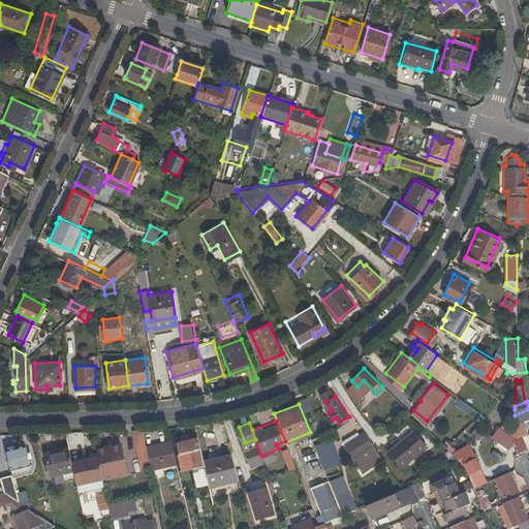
[(412,427),(386,448),(400,464),(426,442),(412,427)]
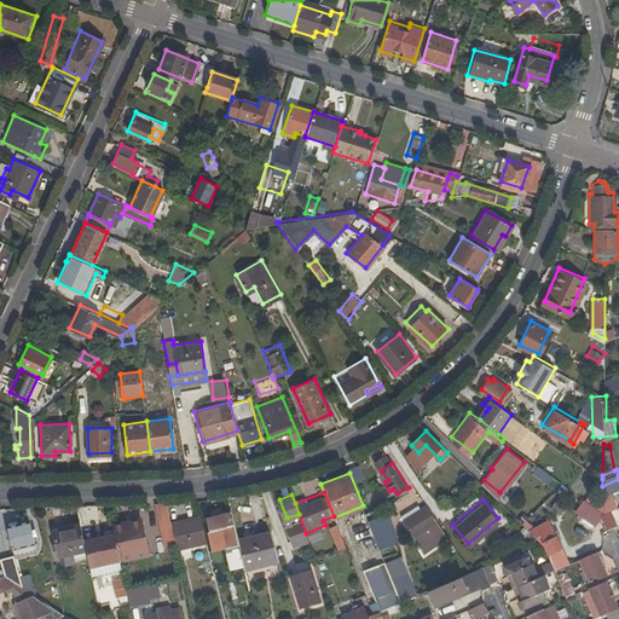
[(169,520),(166,507),(156,505),(167,548),(175,545),(169,520)]
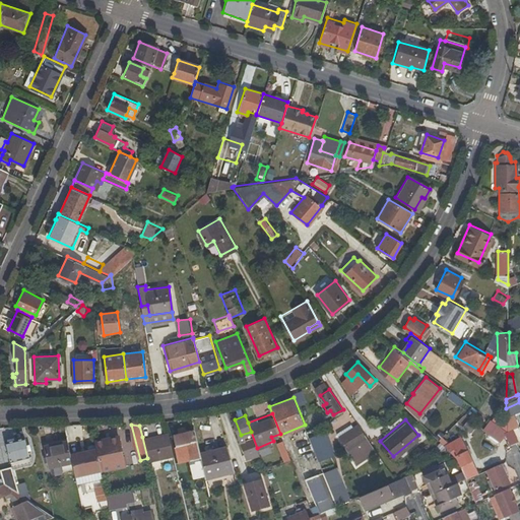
[(348,448),(368,437),(361,426),(352,431),(350,428),(340,434),(348,448)]
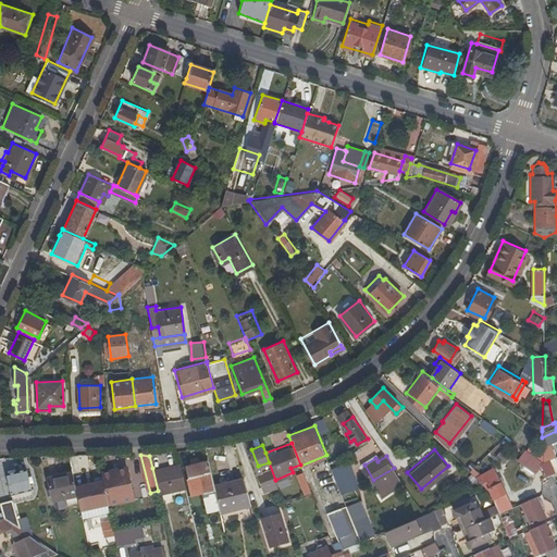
[(548,457),(541,460),(545,472),(554,469),(548,457)]
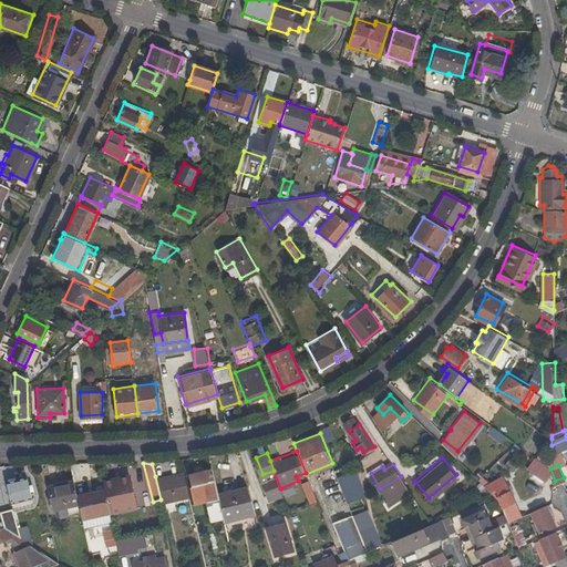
[(223,515),(219,497),(217,498),(209,468),(193,472),(195,484),(206,482),(209,500),(208,501),(212,517),(223,515)]
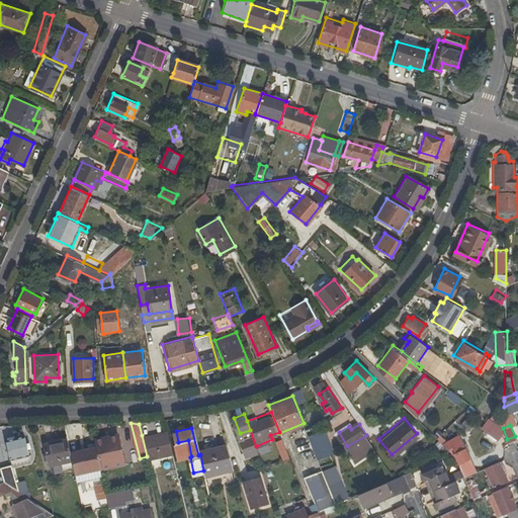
[(97,452),(98,457),(103,455),(104,461),(112,460),(113,463),(124,460),(118,430),(98,435),(102,451),(97,452)]
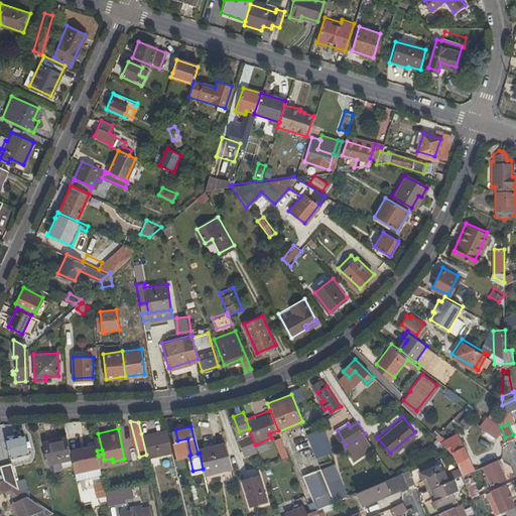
[(141,433),(146,455),(172,449),(167,428),(141,433)]
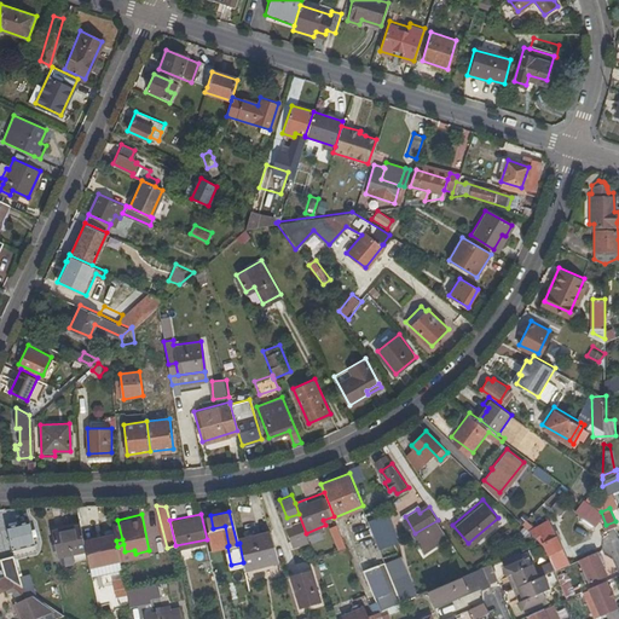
[(370,521),(379,543),(394,537),(386,515),(370,521)]
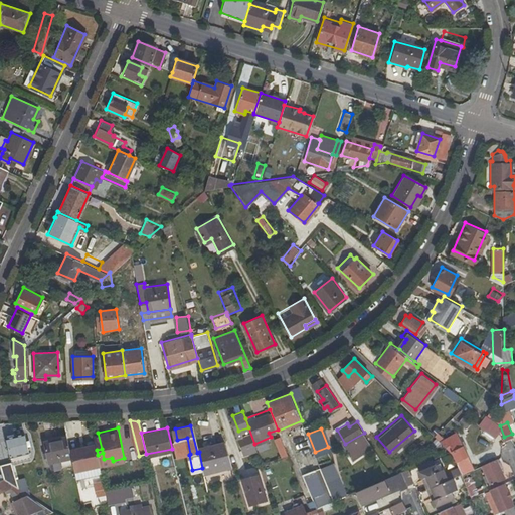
[(458,437),(449,441),(446,445),(449,448),(450,448),(453,447),(458,460),(456,460),(460,470),(474,464),(461,432),(456,434),(458,437)]
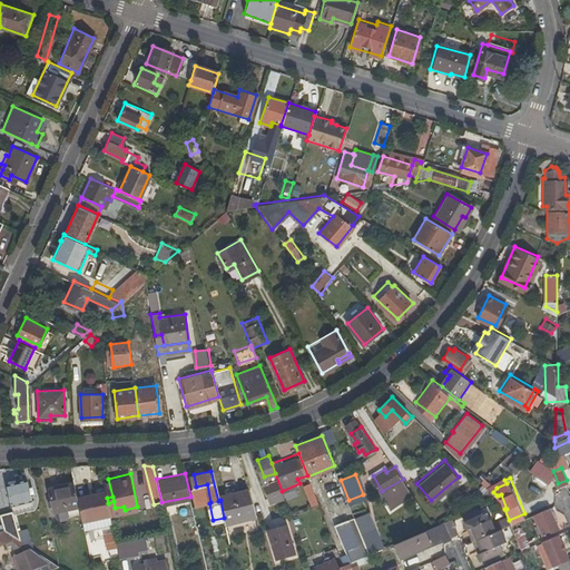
[(28,479),(8,483),(12,504),(32,500),(28,479)]
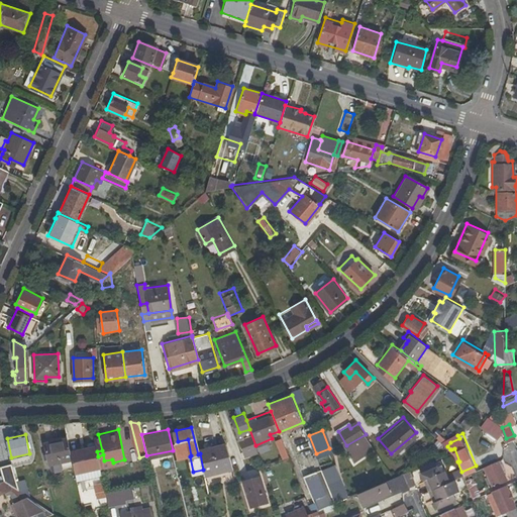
[(70,449),(67,436),(43,441),(49,462),(72,457),(70,449)]
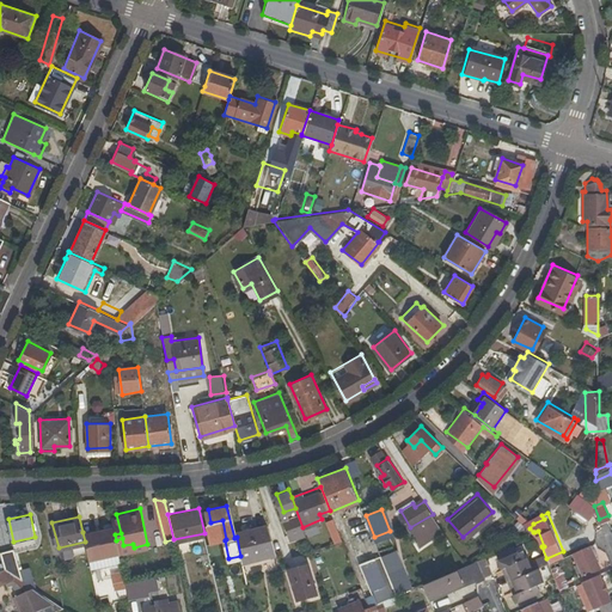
[(304,534),(298,518),(292,519),(299,536),(304,534)]
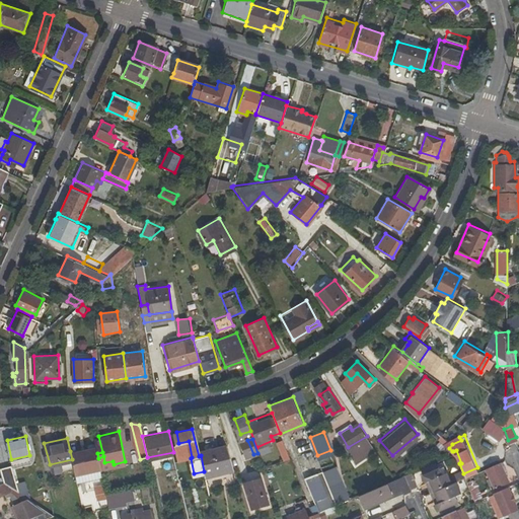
[(284,440),(277,443),(285,462),(292,459),(284,440)]
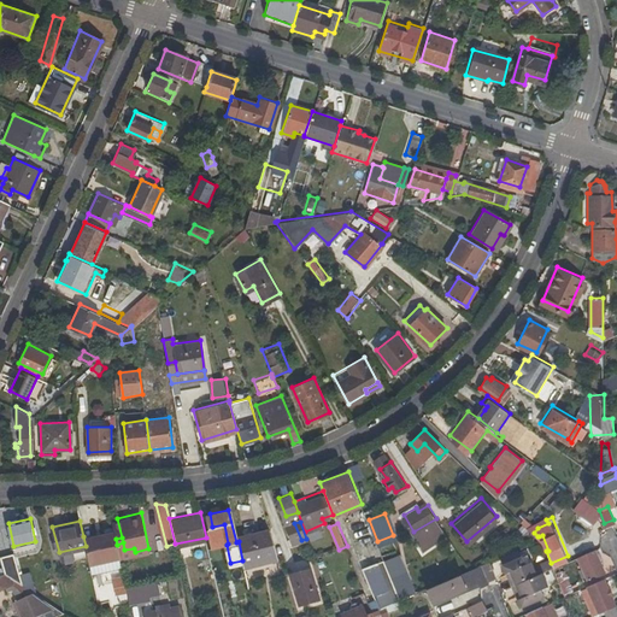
[(113,529),(83,536),(86,546),(89,563),(119,556),(117,545),(116,539),(113,529)]
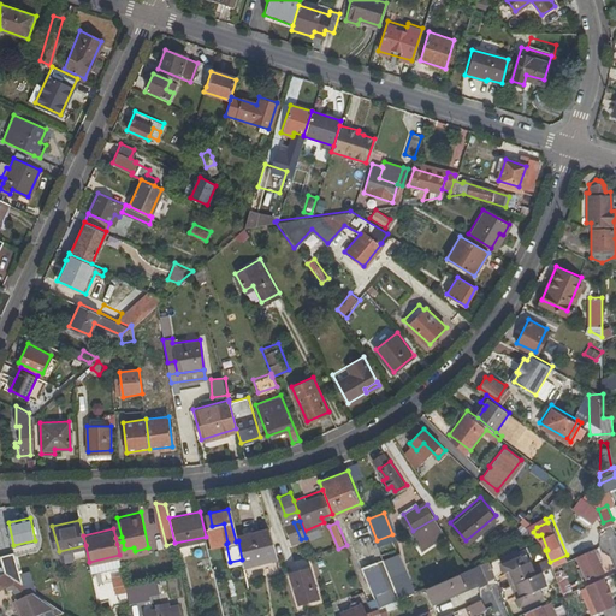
[(242,560),(243,564),(277,557),(268,528),(236,534),(238,540),(242,560)]
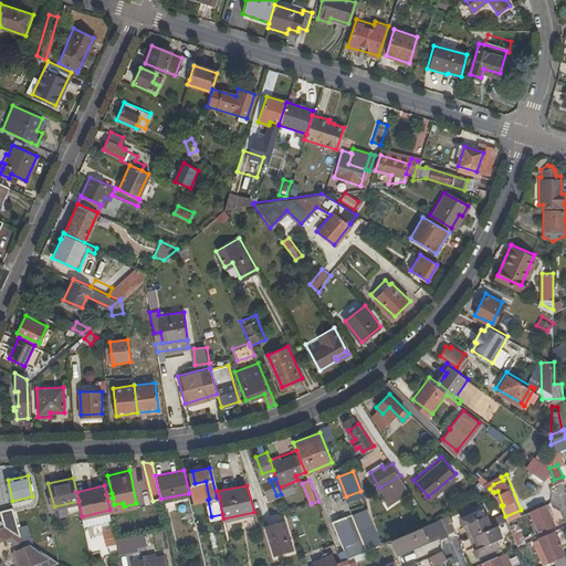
[(356,499),(348,502),(350,509),(358,527),(366,524),(356,499)]
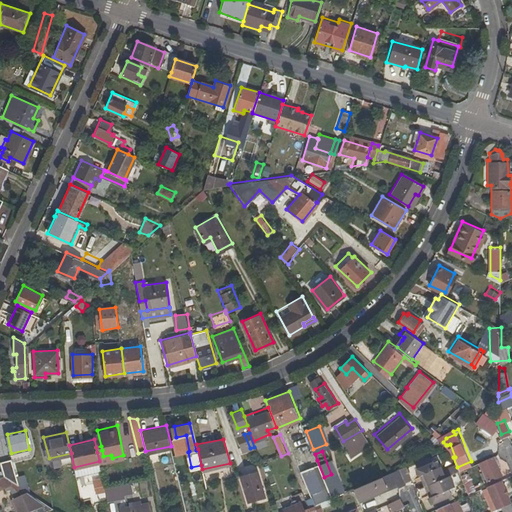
[(493,453),(474,461),(482,479),(500,471),(493,453)]
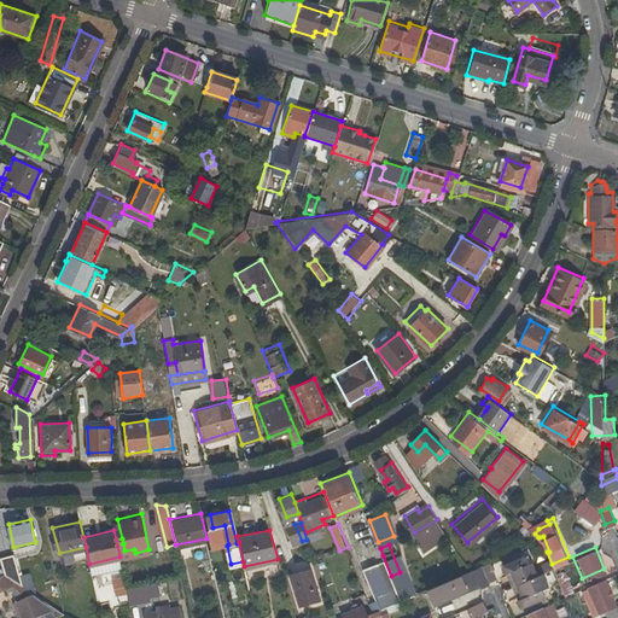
[(505,570),(509,569),(519,593),(516,594),(519,602),(543,593),(540,586),(547,582),(541,569),(535,571),(530,558),(524,560),(522,553),(501,561),(505,570)]
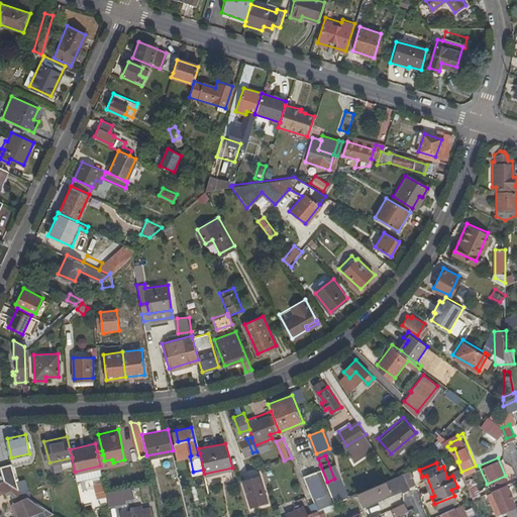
[(327,482),(320,464),(302,472),(314,500),(315,500),(332,493),(327,482)]
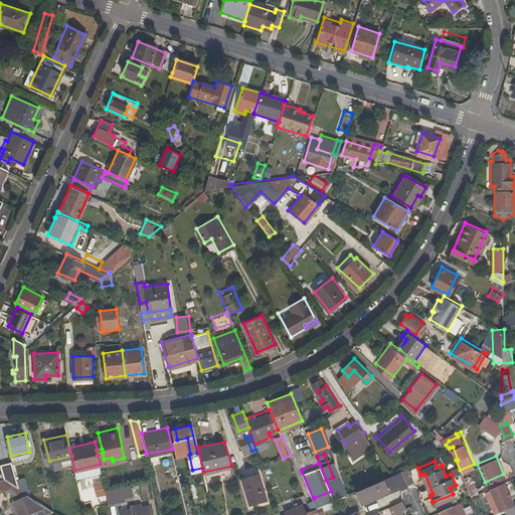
[(391,473),(368,483),(373,493),(388,486),(386,480),(388,479),(391,484),(405,478),(401,469),(391,473)]
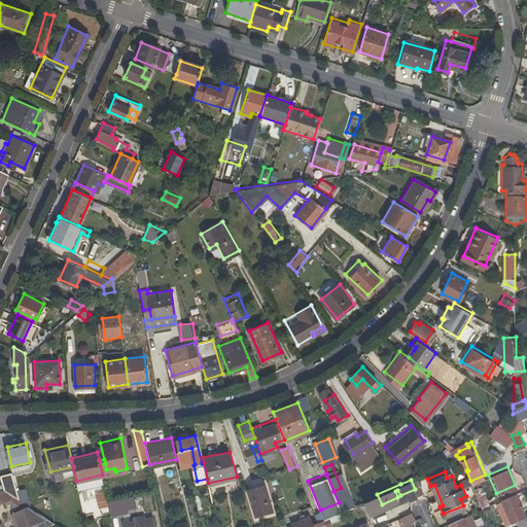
[(265,482),(248,487),(255,513),(273,507),(265,482)]
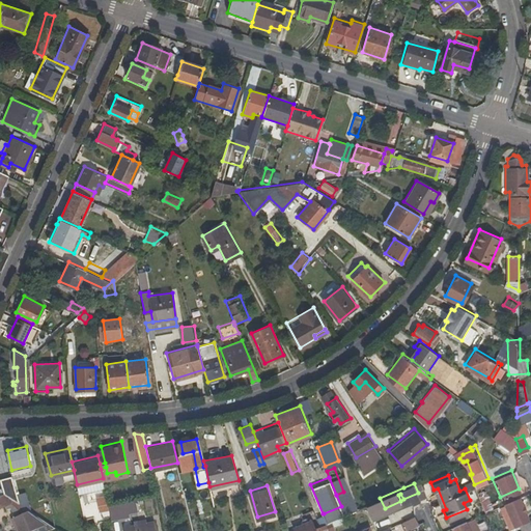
[(504,500),(514,524),(519,522),(530,516),(520,493),(504,500)]
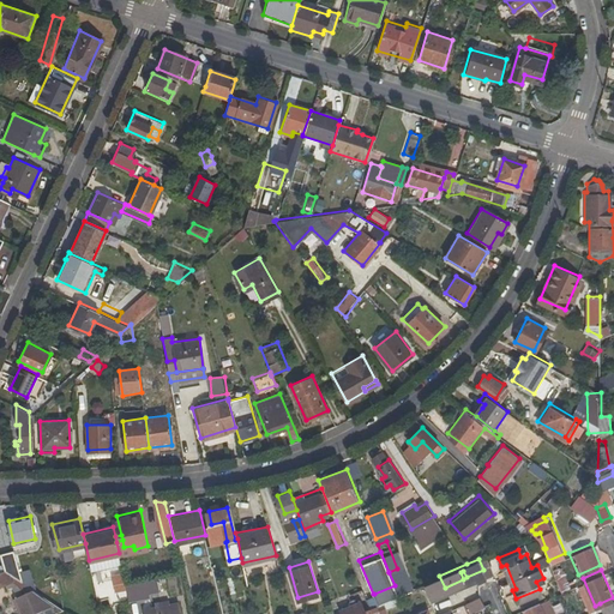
[(47,613),(65,607),(4,571),(0,571),(0,585),(11,582),(12,588),(17,587),(22,599),(19,600),(24,613),(47,613)]
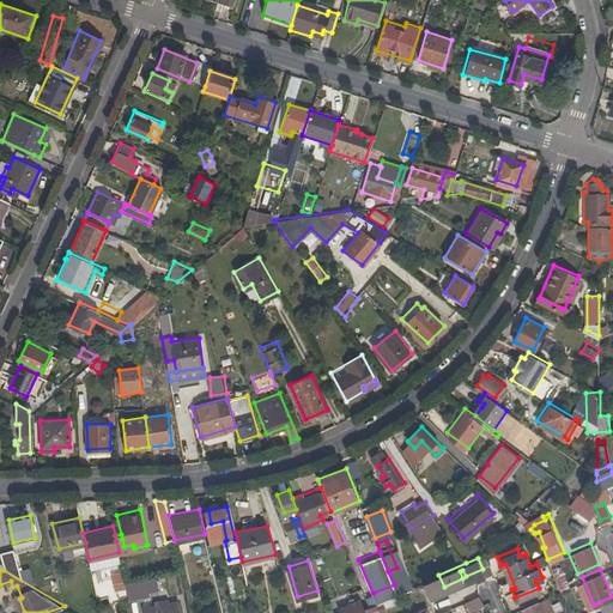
[(554,575),(559,587),(565,584),(559,572),(554,575)]
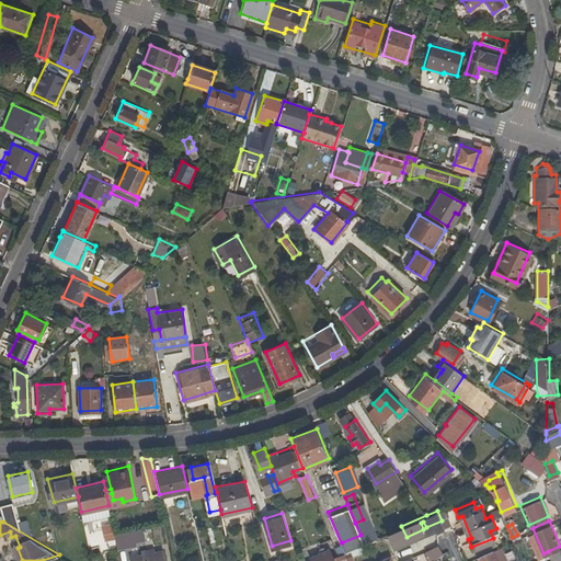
[(142,526),(114,531),(117,547),(125,545),(124,541),(136,539),(135,537),(145,535),(142,526)]
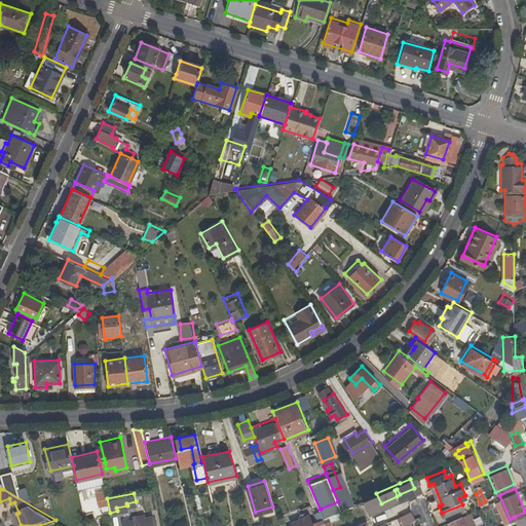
[(338,501),(321,509),(324,517),(329,515),(341,510),(338,501)]
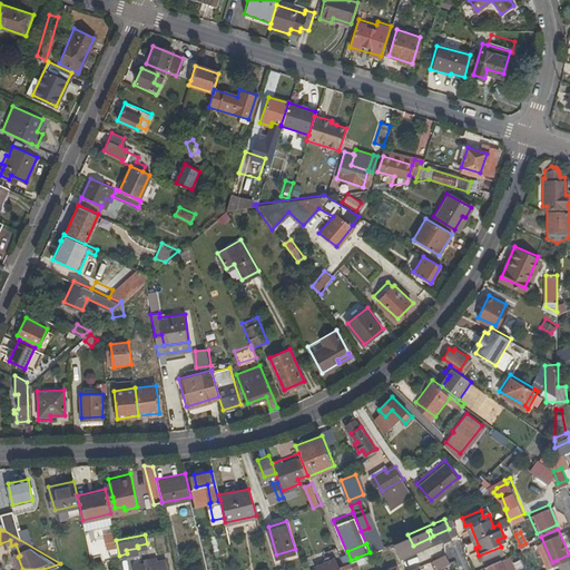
[(443,549),(430,554),(431,559),(434,558),(436,564),(449,560),(443,549)]
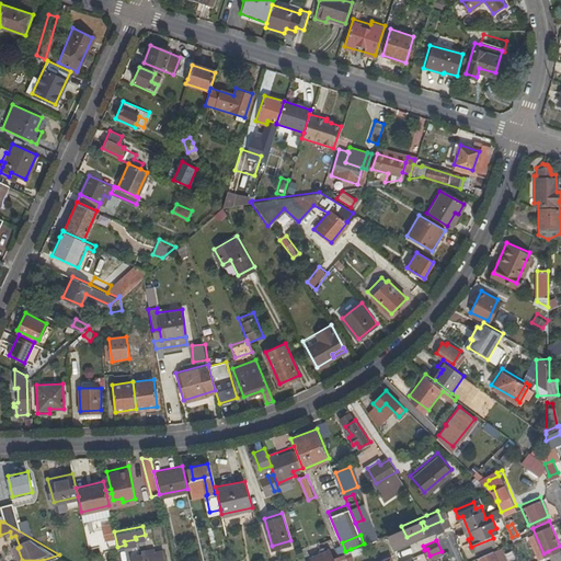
[(548,551),(552,560),(560,560),(560,558),(560,556),(560,553),(560,545),(560,546),(548,551)]
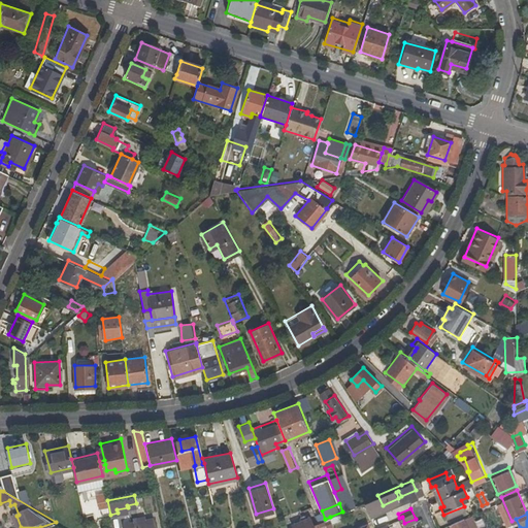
[(124,524),(124,527),(156,527),(154,517),(147,519),(146,514),(136,516),(137,521),(124,524)]
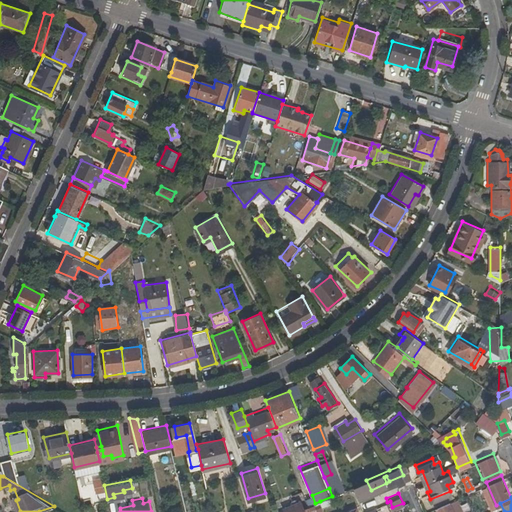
[(434,504),(437,511),(453,511),(448,498),(434,504)]
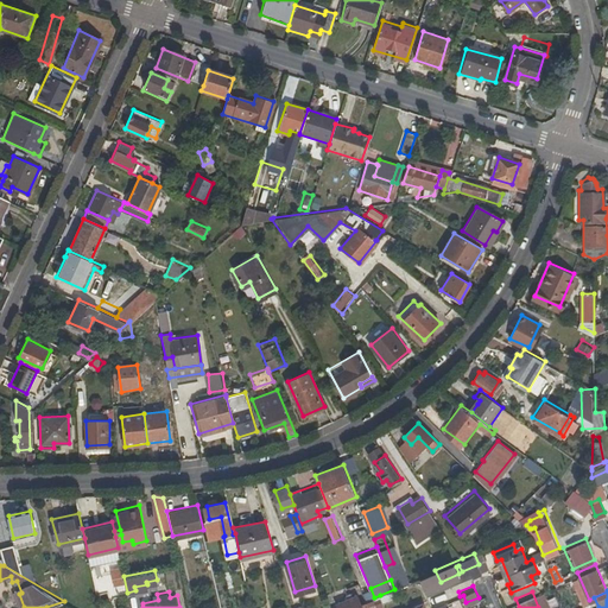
[(336,602),(337,607),(368,607),(377,606),(373,599),(367,601),(362,603),(359,594),(336,602)]
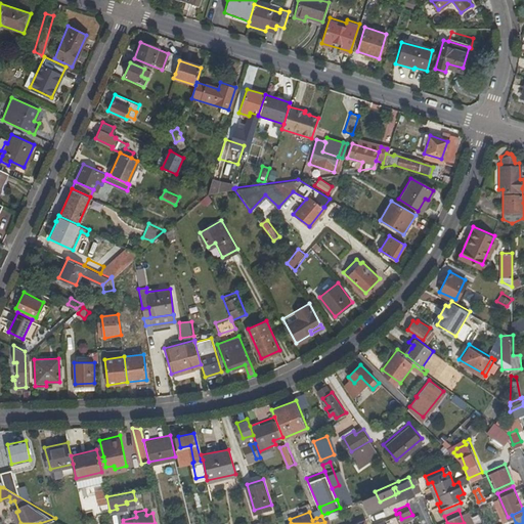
[(373,520),(374,523),(387,523),(384,515),(373,520)]
